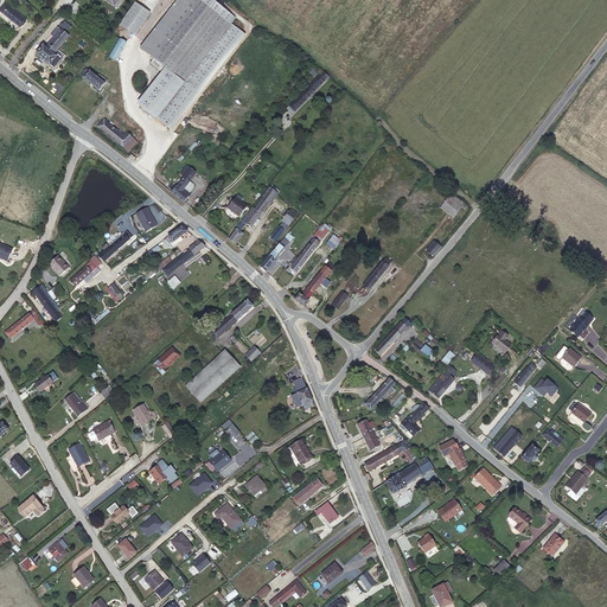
[(231,24),(200,0),(185,0),(145,51),(154,58),(164,65),(170,70),(185,83),(231,24)]
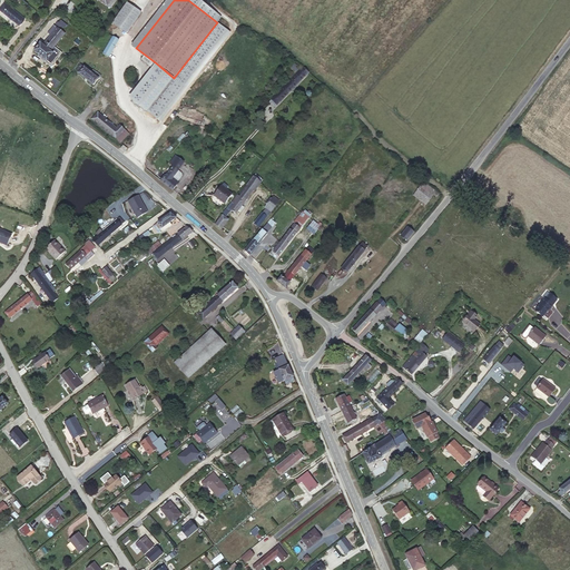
[(127,1),(111,22),(127,33),(141,11),(127,1)]
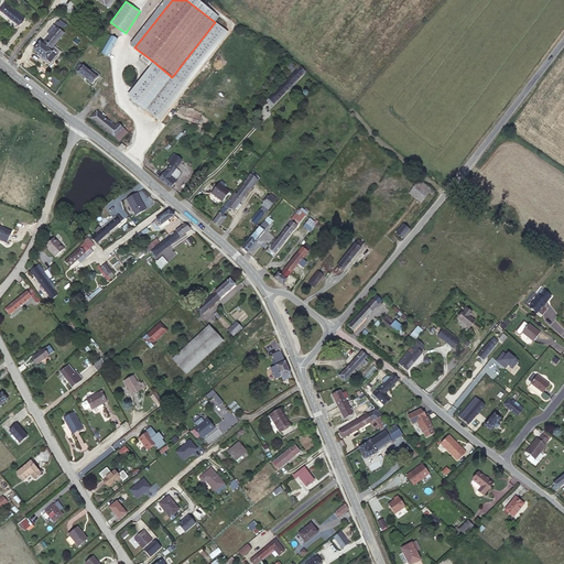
[(24,19),(4,3),(0,9),(0,10),(19,25),(24,19)]
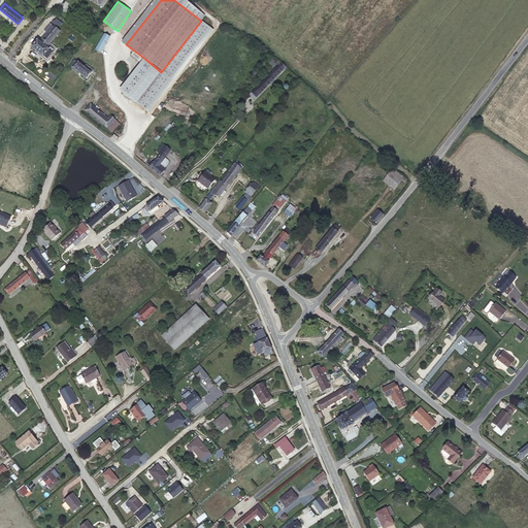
[(146,111),(211,29),(201,21),(161,72),(136,103),(146,111)]
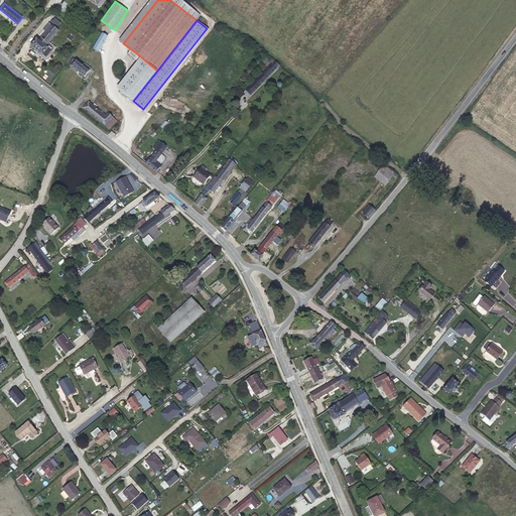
[(51,25),(48,23),(43,29),(46,31),(51,25)]
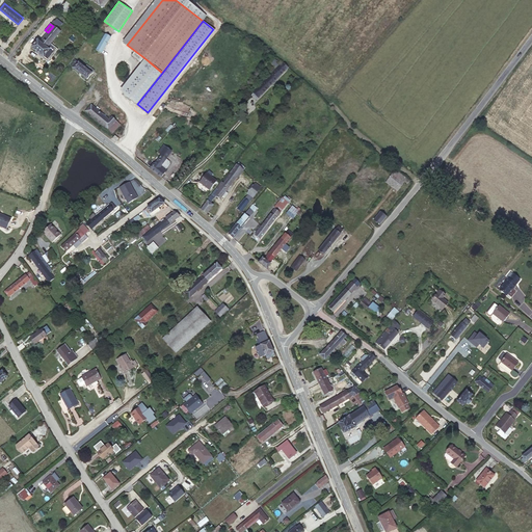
[(53,26),(48,32),(40,42),(37,40),(31,48),(44,57),(48,59),(56,50),(50,45),(60,31),(53,26)]
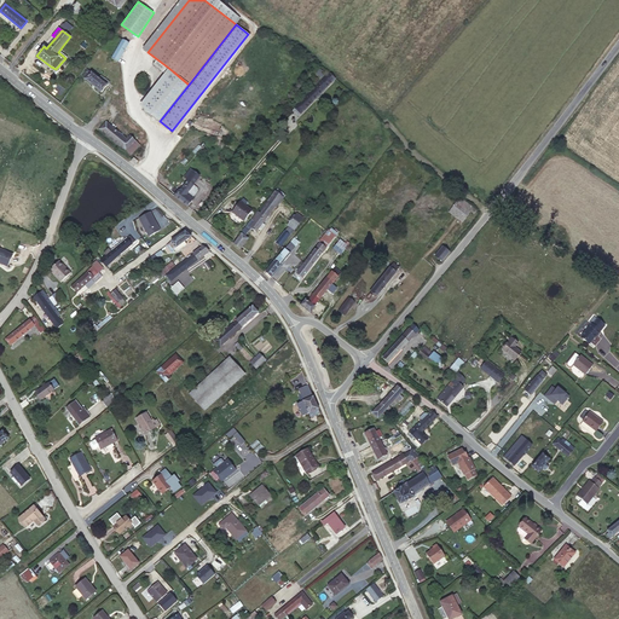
[(80,46),(81,46),(73,38),(69,42),(77,50),(80,46)]
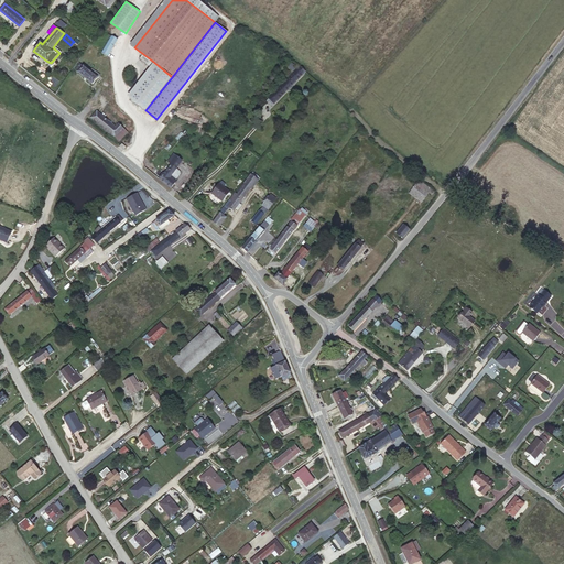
[(118,39),(111,36),(101,53),(107,56),(118,39)]
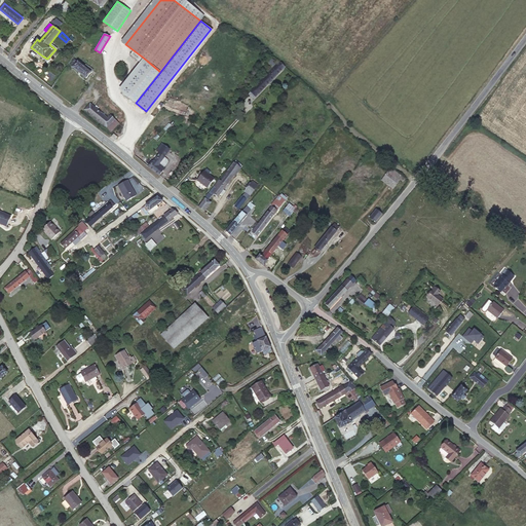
[(142,57),(134,50),(130,54),(138,61),(142,57)]
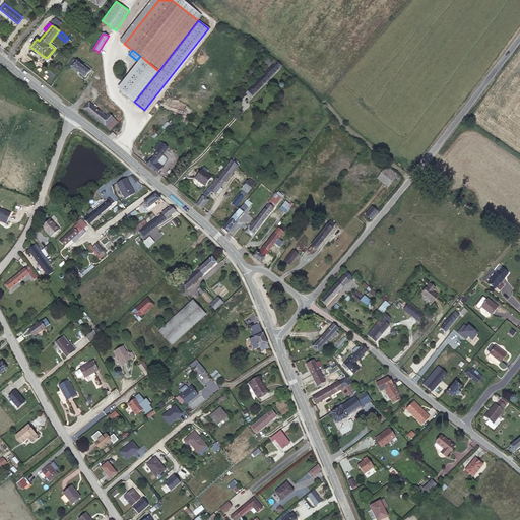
[(89,68),(84,63),(82,66),(73,59),(69,64),(85,77),(91,69),(90,67),(89,68)]
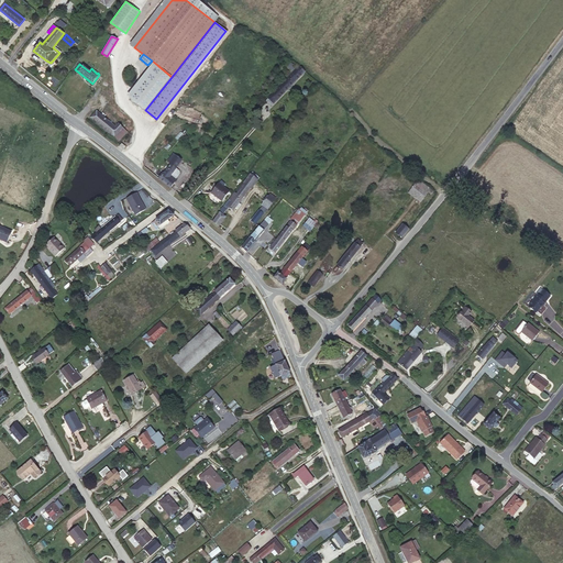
[(172,77),(157,65),(131,98),(145,110),(172,77)]
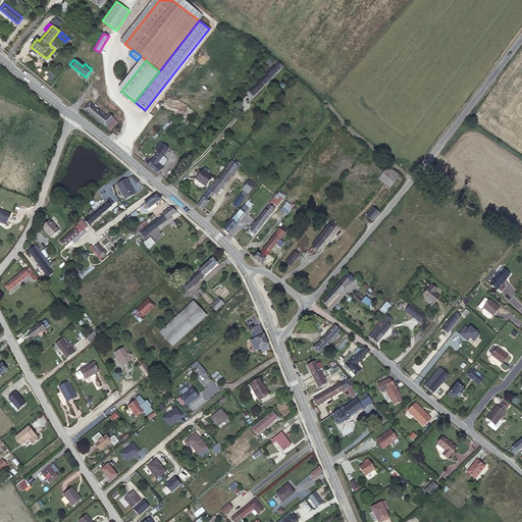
[(282,66),(277,61),(247,93),(252,98),(282,66)]
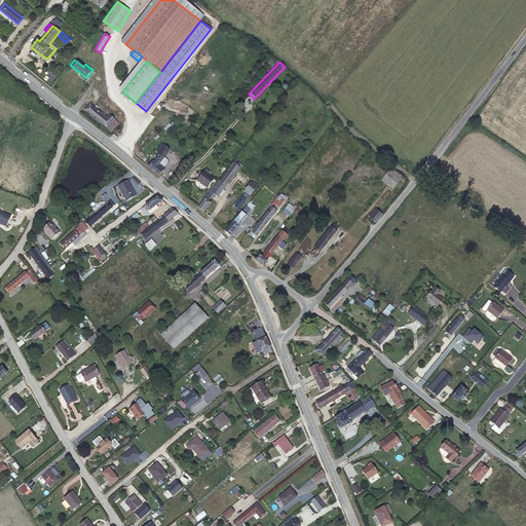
[(108,118),(90,104),(85,110),(111,132),(119,123),(111,115),(108,118)]
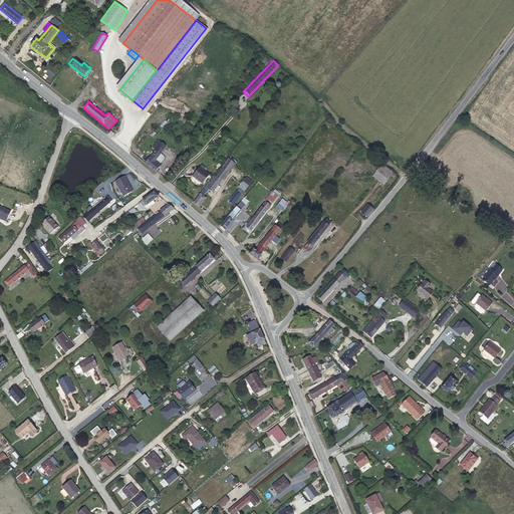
[(156,150),(146,163),(156,171),(161,164),(156,160),(161,153),(156,150)]
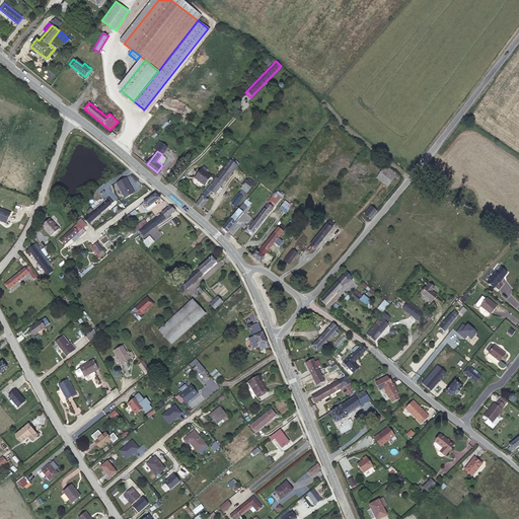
[(235,167),(238,163),(232,158),(229,163),(235,167)]
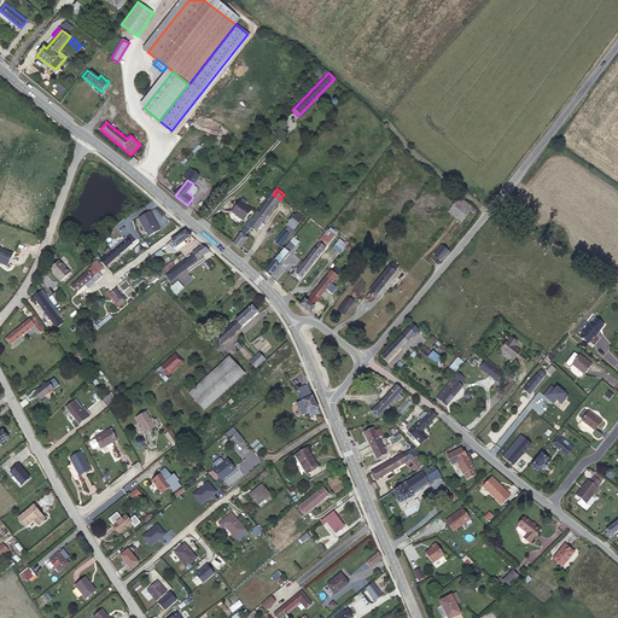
[(256,232),(280,199),(273,194),(268,200),(269,202),(261,213),(257,211),(244,228),(244,227),(240,233),(242,233),(234,243),(240,249),(248,238),(245,235),(251,228),(256,232)]
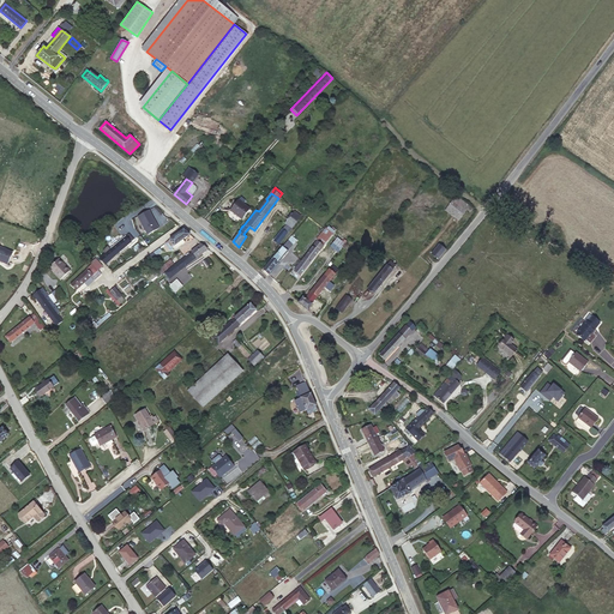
[(468,205),(458,197),(451,206),(450,205),(446,210),(458,220),(468,205)]
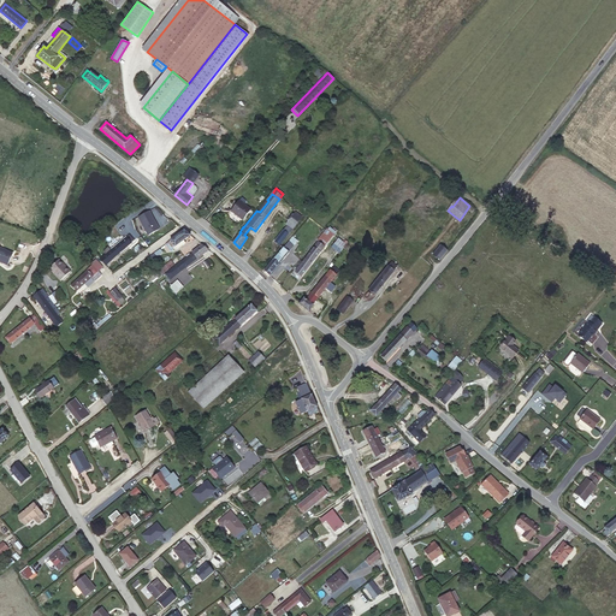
[(250,209),(240,201),(231,211),(243,220),(250,209)]
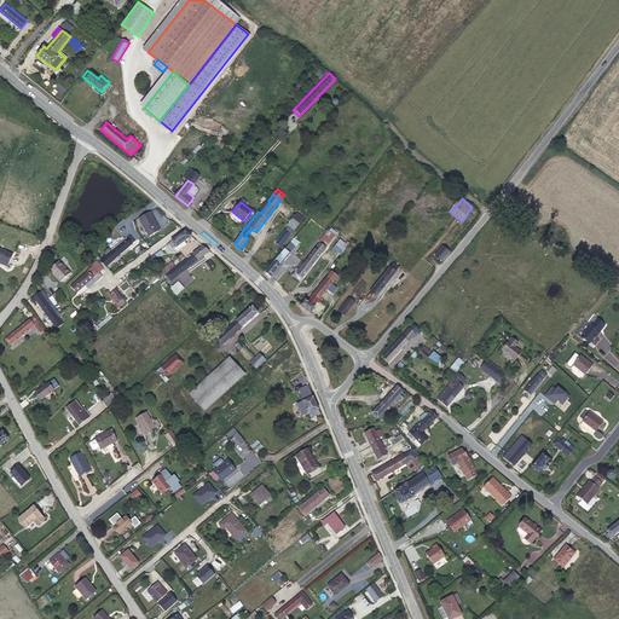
[(333,227),(339,232),(356,213),(348,207),(333,227)]
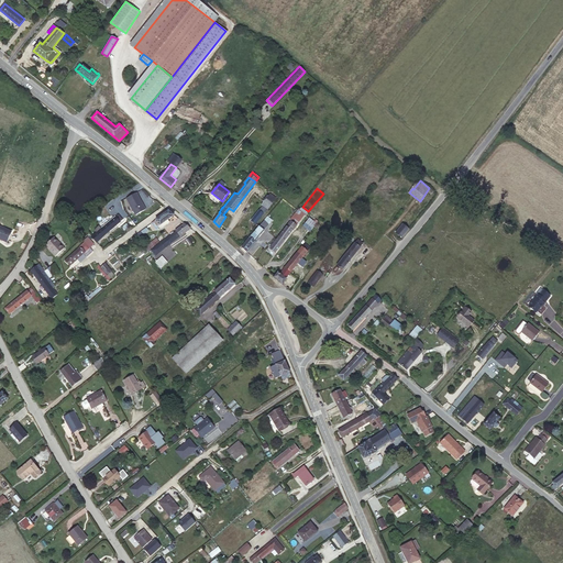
[(136,192),(127,198),(135,214),(145,209),(136,192)]
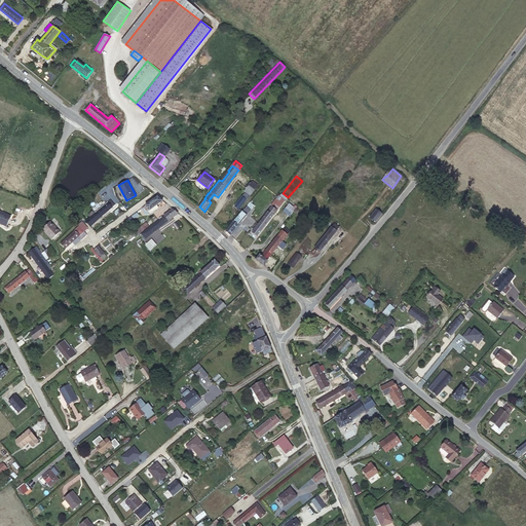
[(253,192),(256,188),(250,184),(247,188),(253,192)]
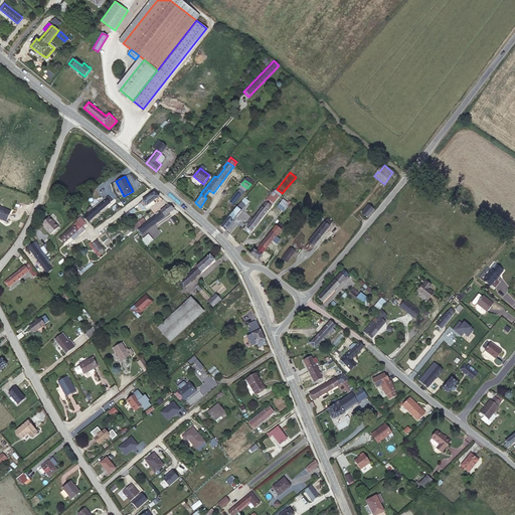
[(244,192),(247,188),(241,184),(238,187),(240,188),(229,201),(234,205),(244,192)]
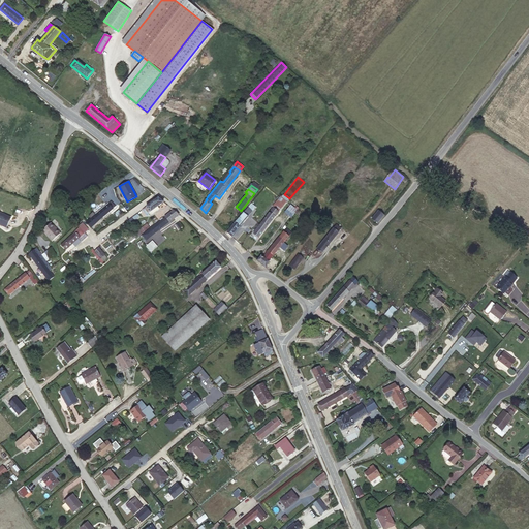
[(279,212),(289,198),(284,194),(270,212),(260,225),(258,223),(254,229),(255,230),(254,234),(258,237),(259,237),(279,212)]
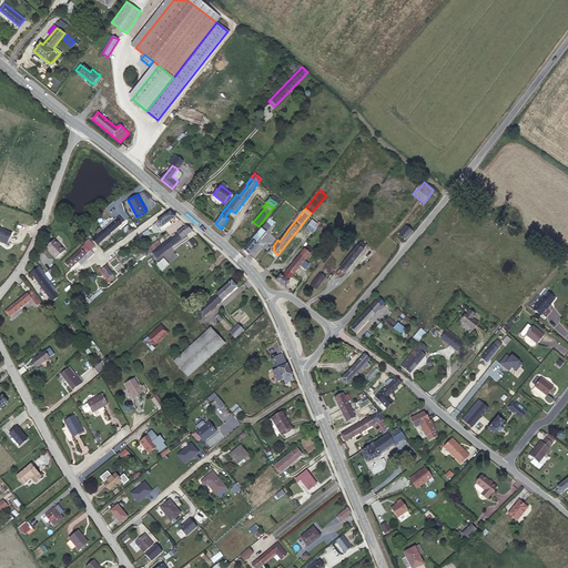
[(175,217),(170,212),(158,222),(153,225),(156,231),(160,229),(162,232),(171,224),(170,222),(175,217)]
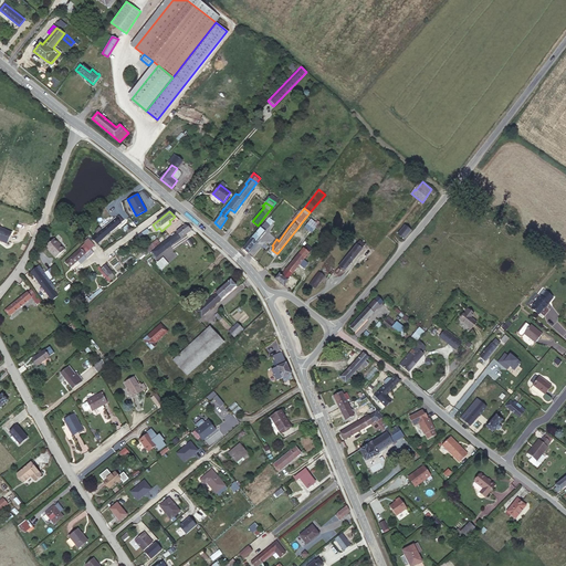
[(92,239),(97,243),(124,220),(119,216),(102,230),(100,228),(95,231),(97,234),(92,239)]
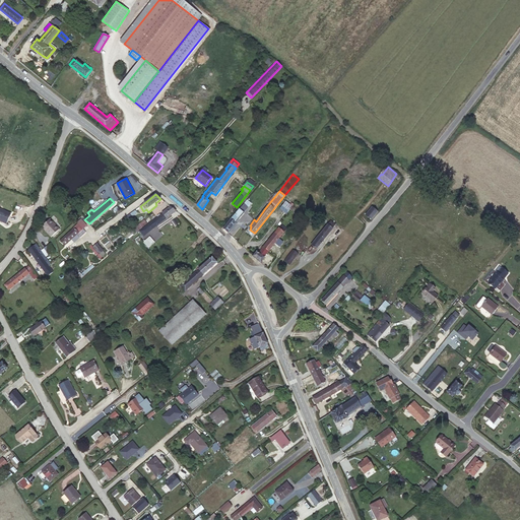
[(243,205),(247,209),(251,204),(247,200),(243,205)]
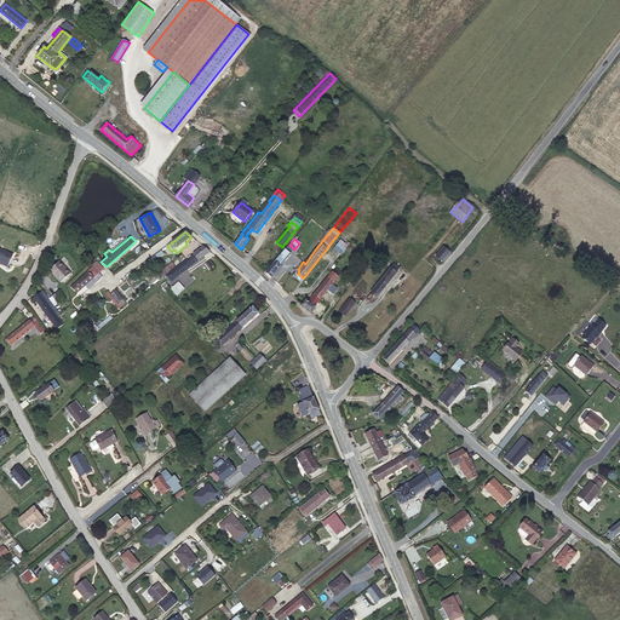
[(343,253),(348,246),(344,244),(340,240),(337,246),(338,247),(337,250),(343,253)]
